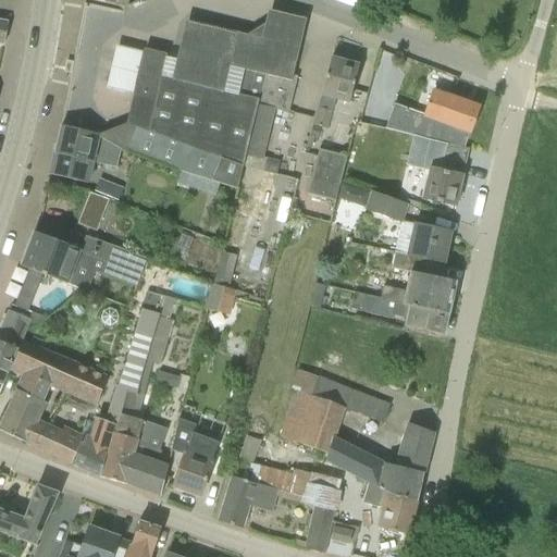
[(261,39),(242,35),(205,180),(217,184),(236,189),(258,106),(288,113),(297,77),(293,76),(306,20),(268,11),(261,39)]
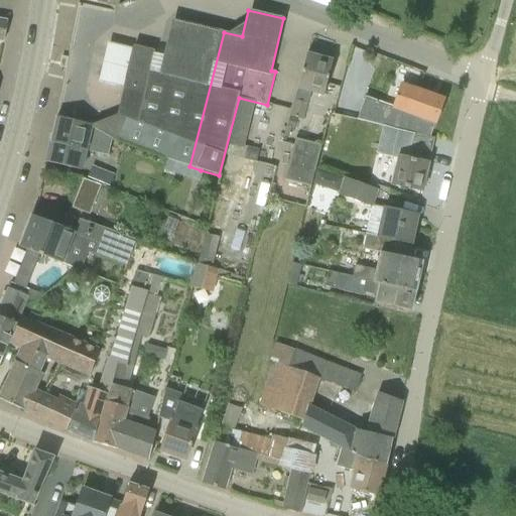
[(164,159),(189,166),(224,32),(171,20),(159,74),(148,71),(152,50),(133,45),(117,115),(91,126),(101,133),(105,135),(118,141),(160,157),(164,159)]
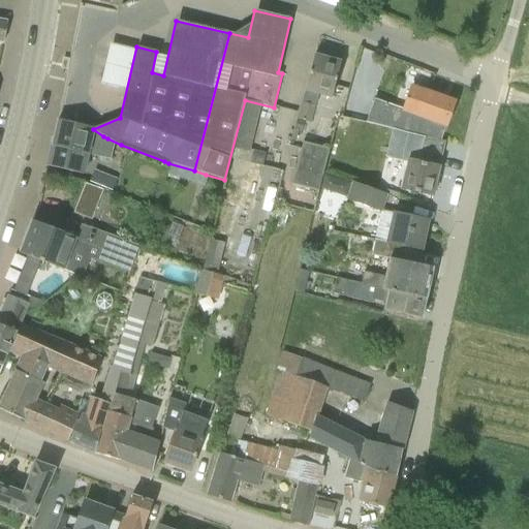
[(314,56),(305,92),(302,103),(301,103),(296,119),(310,123),(318,96),(332,99),(341,62),(314,56)]
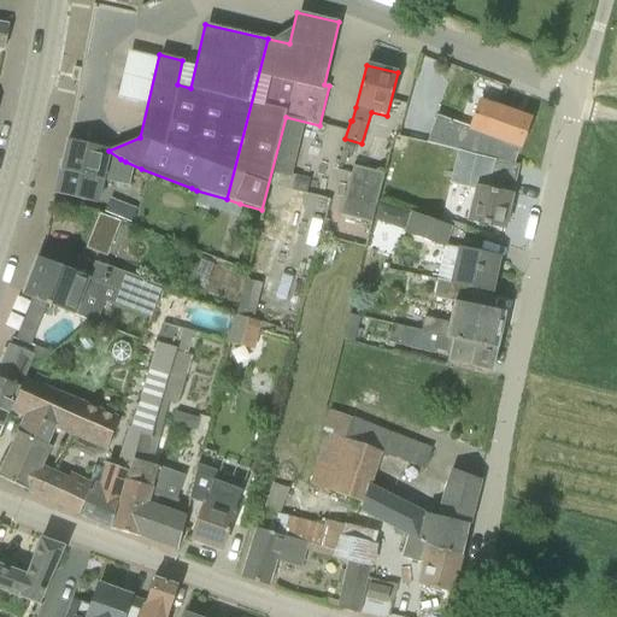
[(453,150),(482,158),(483,158),(515,165),(530,119),(495,107),(486,134),(460,125),(457,140),(438,135),(435,146),(453,150)]
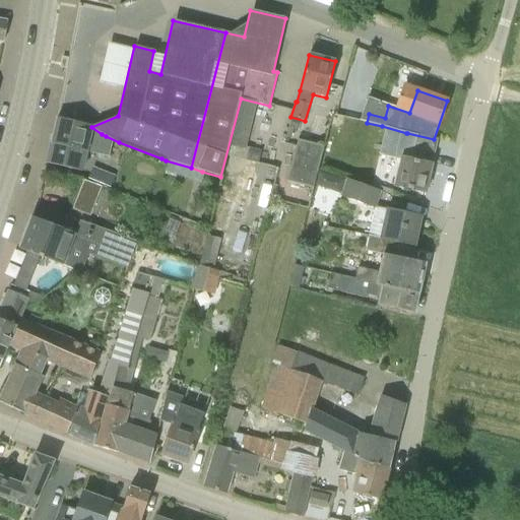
[(57,118),(51,144),(85,151),(98,154),(102,155),(106,136),(102,134),(91,127),(91,126),(57,118)]
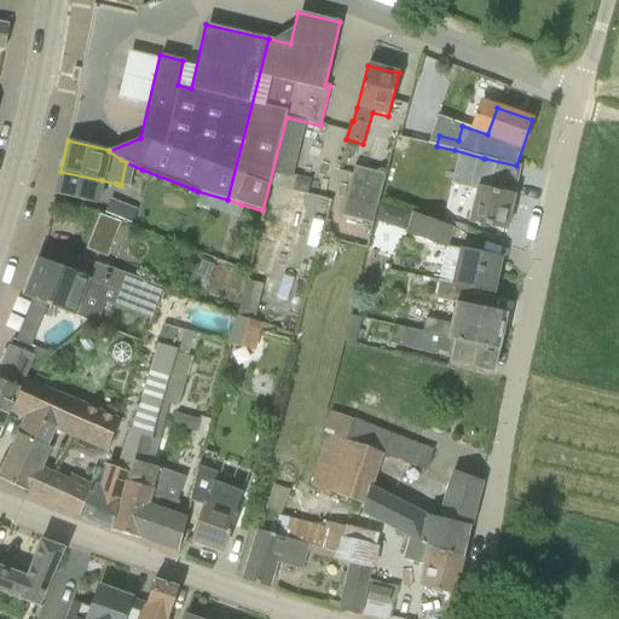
[(348,140),(345,152),(352,155),(356,143),(348,140)]
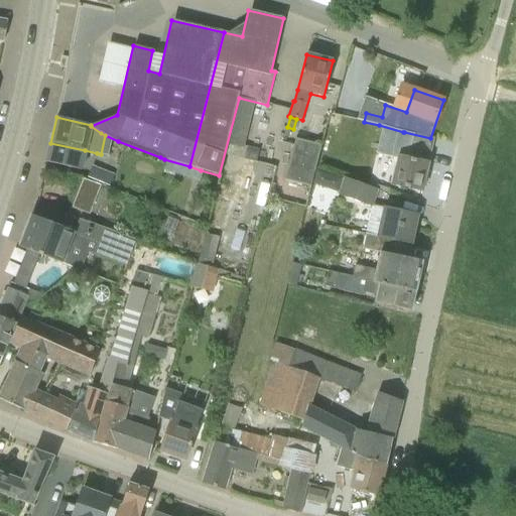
[(422,191),(434,139),(430,138),(404,132),(403,132),(400,146),(410,148),(407,157),(397,155),(390,184),(422,191)]
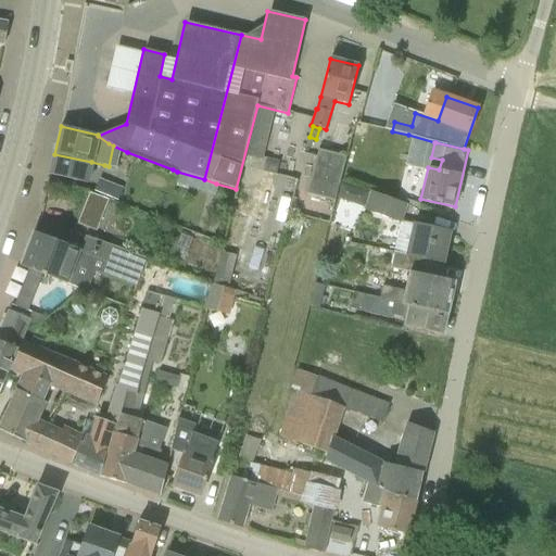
[(335,201),(345,156),(318,150),(306,193),(335,201)]
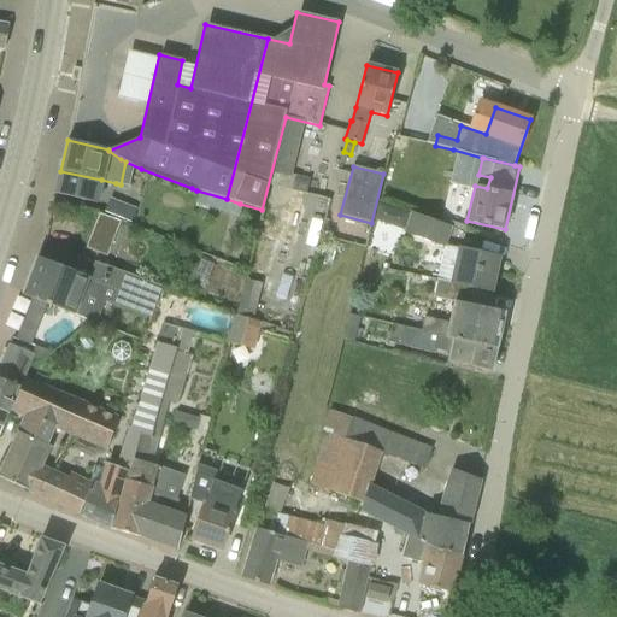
[(95,204),(101,180),(60,171),(56,195),(95,204)]
